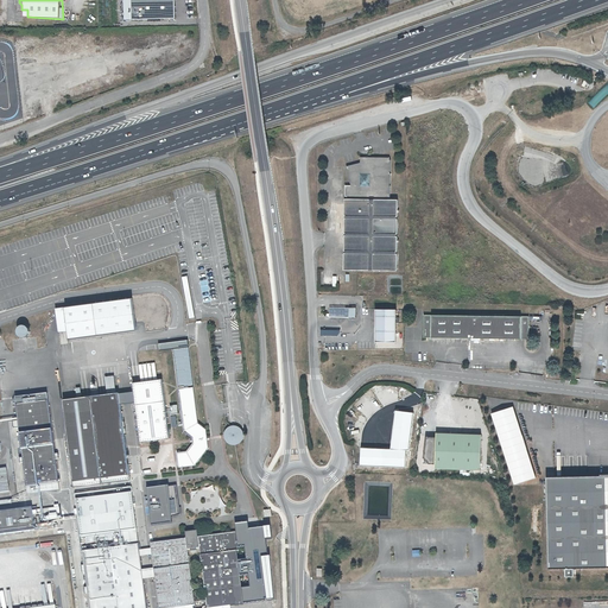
[(135,19),(134,0),(126,0),(127,19),(135,19)]
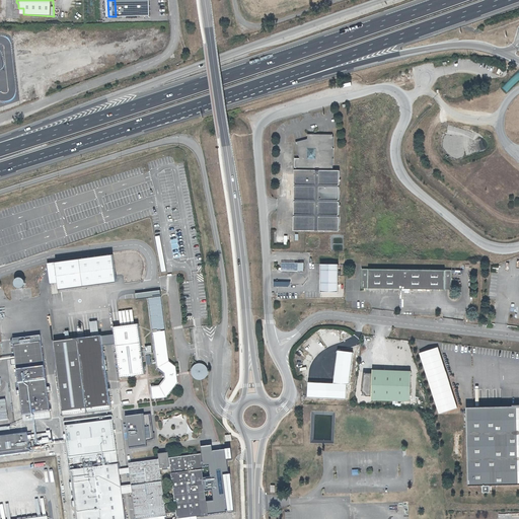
[(152,0),(115,0),(116,16),(153,15),(152,0)]
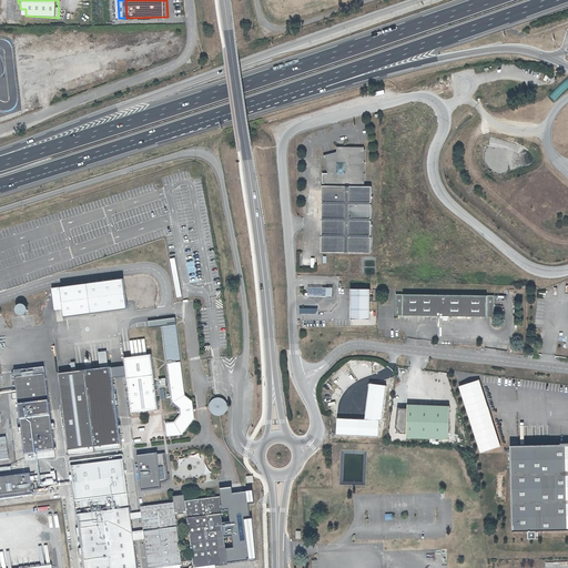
[(364,148),(353,146),(342,151),(335,151),(336,152),(324,155),(328,174),(323,173),(322,252),(371,253),(372,188),(363,186),(364,148)]
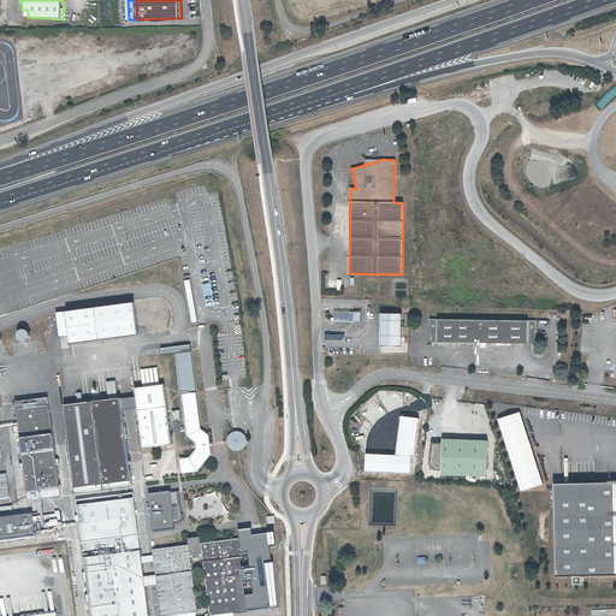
[(129,301),(53,312),(57,336),(65,335),(66,341),(134,331),(129,301)]
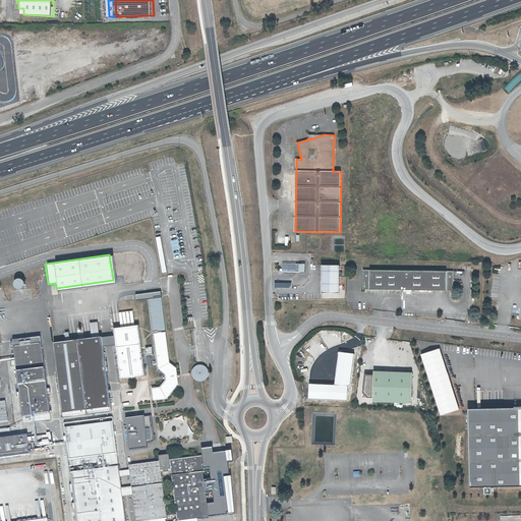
[(340,267),(323,267),(323,294),(340,294),(340,267)]
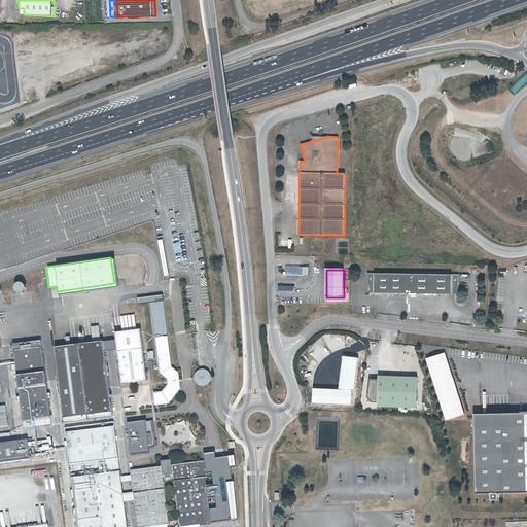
[(367,293),(381,293),(407,294),(457,295),(458,275),(403,274),(381,274),(367,274),(367,293)]
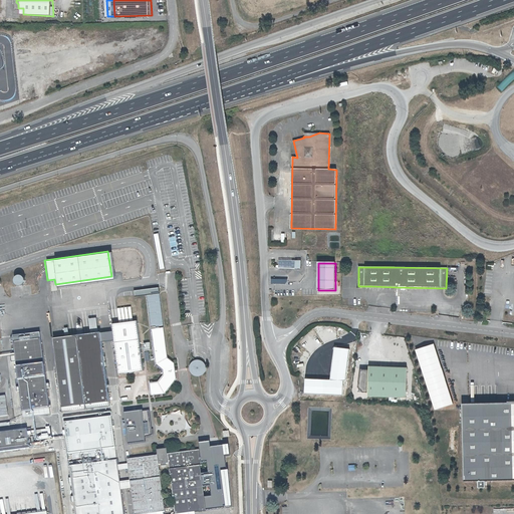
[(12,282),(21,285),(24,276),(16,273),(12,282)]
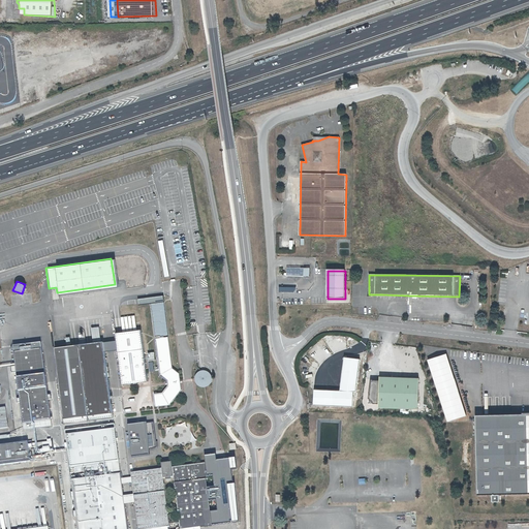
[(163,294),(137,299),(138,304),(164,301),(163,294)]
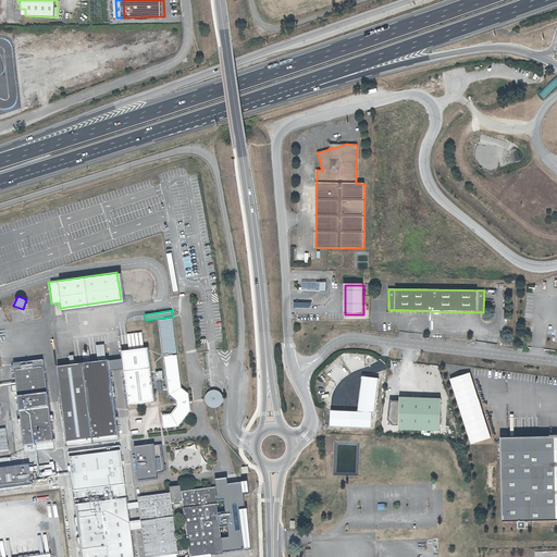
[(159,320),(163,358),(177,357),(173,318),(159,320)]
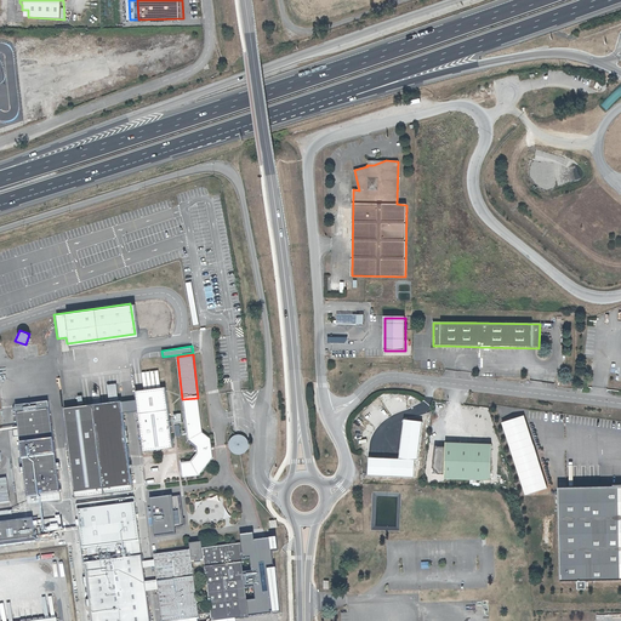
[(158,370),(141,372),(143,389),(160,387),(158,370)]
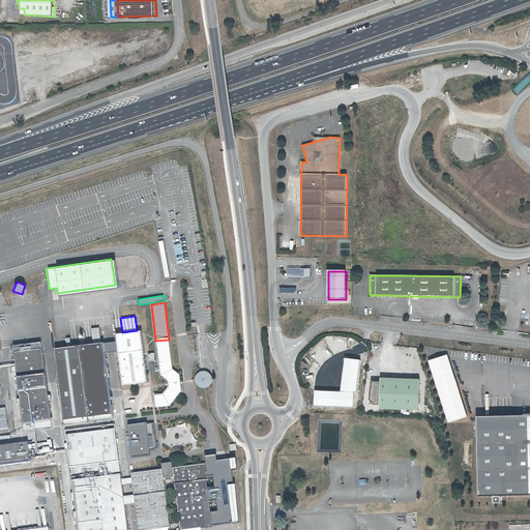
[(98,327),(91,328),(93,343),(100,342),(98,327)]
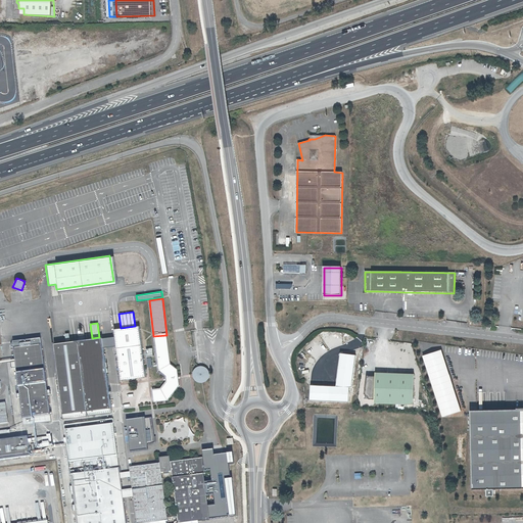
[(116,344),(116,345),(142,342),(140,325),(135,326),(121,328),(114,329),(115,335),(116,344)]
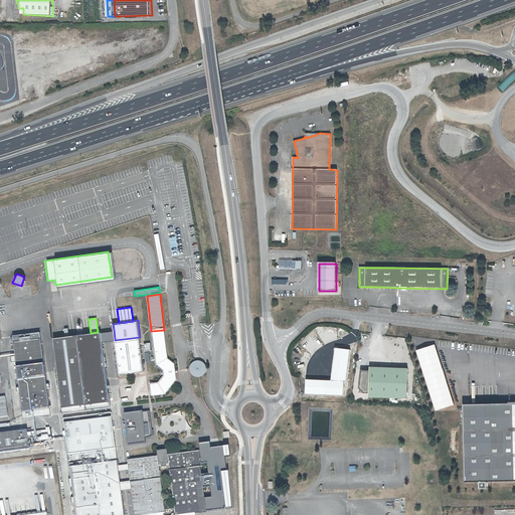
[(106,331),(101,332),(102,341),(107,340),(115,339),(114,330),(106,331)]
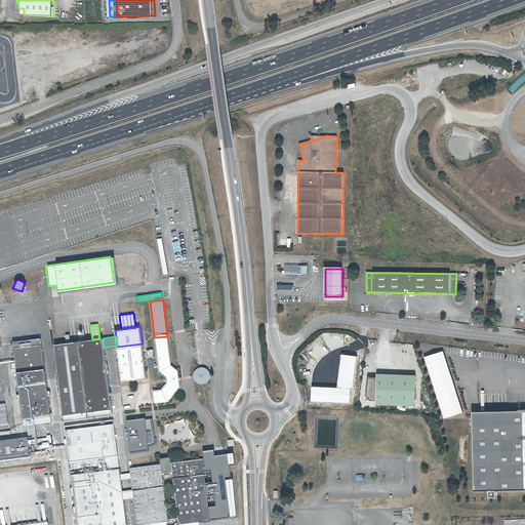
[(167,336),(154,337),(158,374),(165,380),(166,385),(161,390),(154,392),(156,404),(169,402),(179,389),(177,372),(171,367),(167,336)]
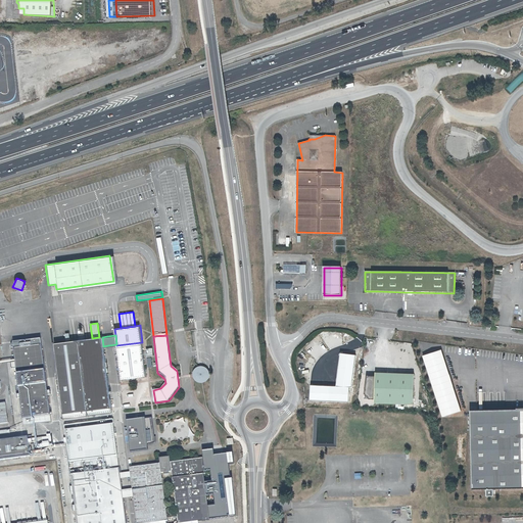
[(92,338),(53,343),(62,417),(110,412),(103,346),(102,337),(99,337),(92,338)]
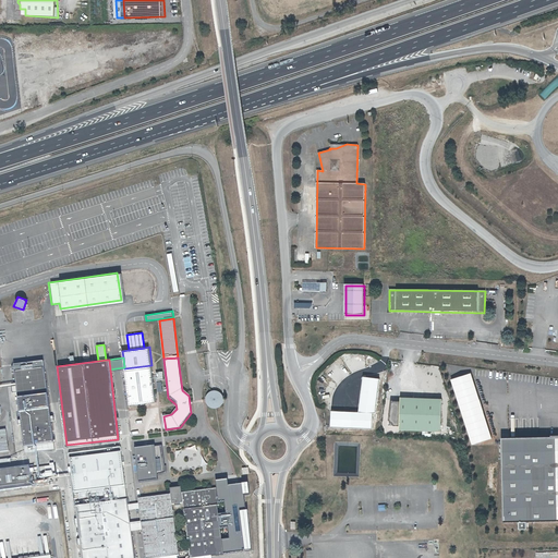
[(40,361),(12,364),(22,445),(49,441),(40,361)]
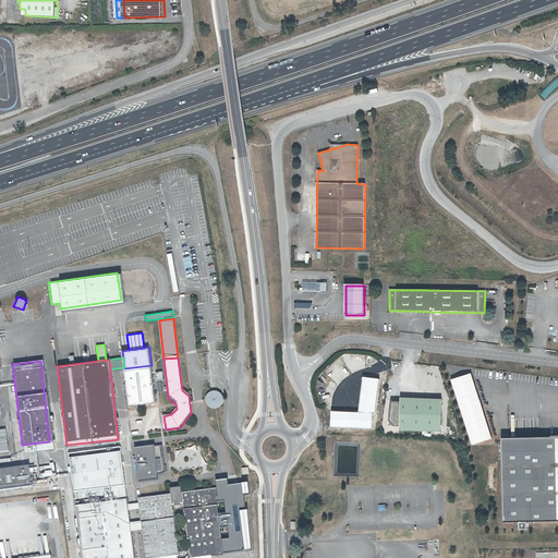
[(152,365),(124,368),(129,405),(137,404),(152,402),(156,402),(152,365)]
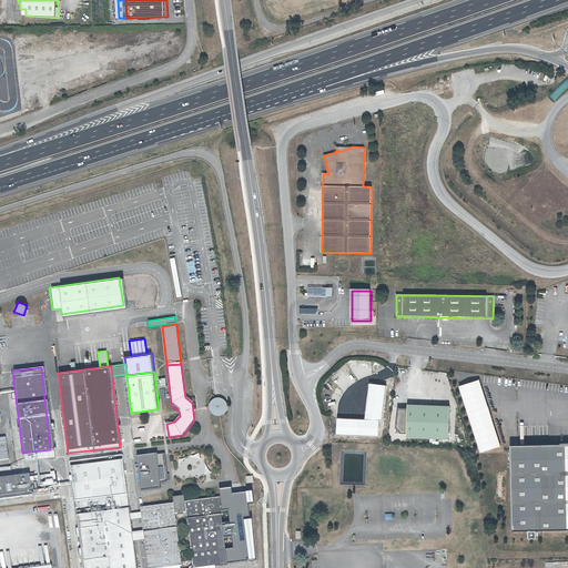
[(480,379),(459,386),(482,453),(503,446),(480,379)]
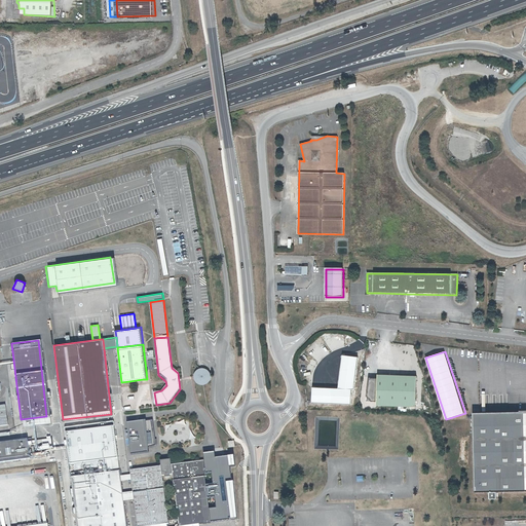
[(358,355),(342,353),(338,387),(312,386),(312,402),(351,404),(351,389),(354,389),(358,355)]
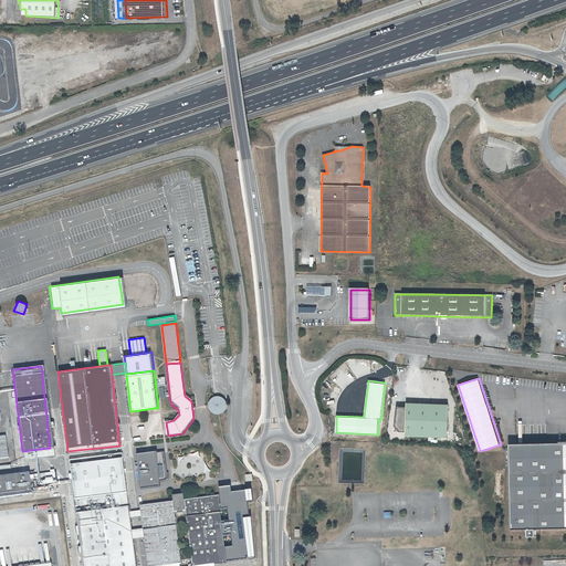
[(227,404),(227,400),(224,398),(221,397),(219,396),(216,396),(212,397),(210,399),(209,401),(208,405),(209,408),(210,411),(212,413),(216,415),(219,415),(221,413),(224,412),(226,410),(227,407),(227,404)]
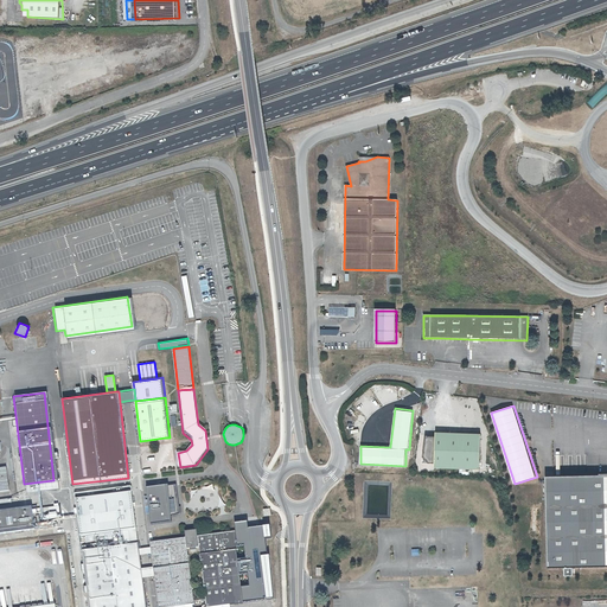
[(436,435),(435,467),(460,468),(470,468),(480,470),(481,433),(436,432),(436,435)]
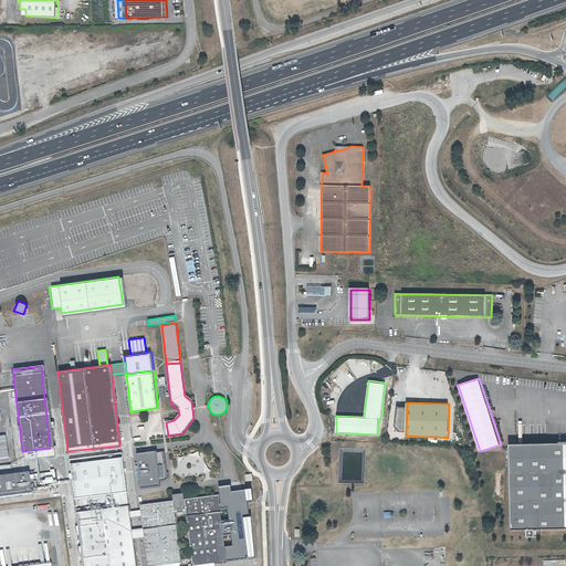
[(404,435),(404,407),(394,407),(394,411),(391,411),(391,435),(404,435)]
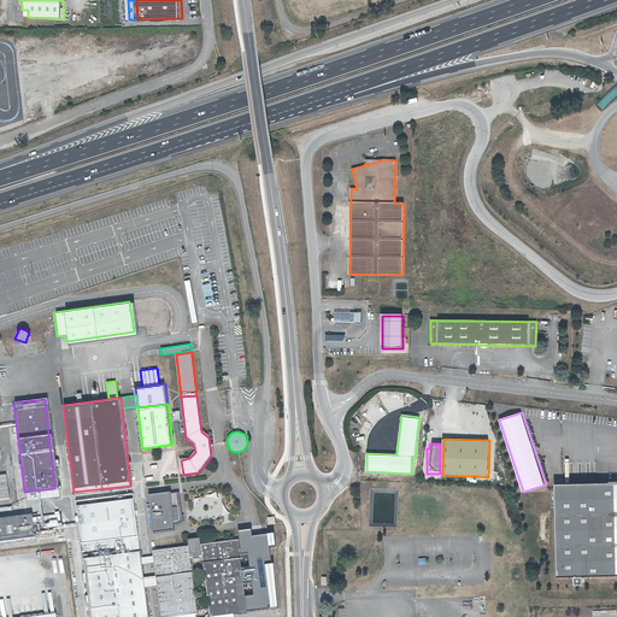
[(159,476),(176,475),(174,460),(176,460),(175,450),(169,451),(169,452),(160,453),(160,458),(153,459),(152,453),(144,453),(145,465),(144,465),(146,480),(160,477),(159,476)]
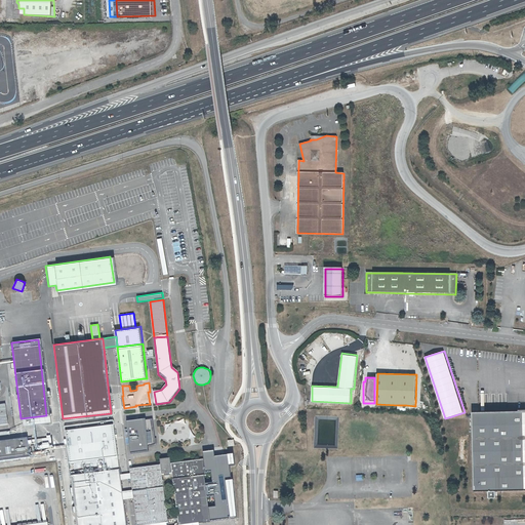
[(524,409),(474,411),(476,489),(489,489),(496,489),(524,487),(524,409)]
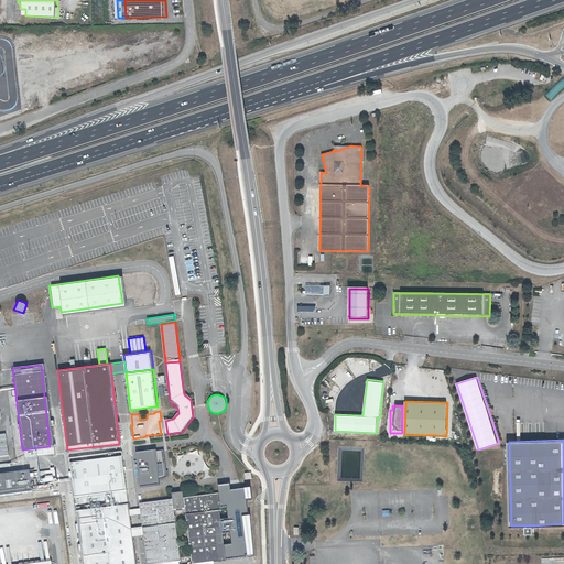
[(134,453),(139,486),(155,484),(151,451),(134,453)]
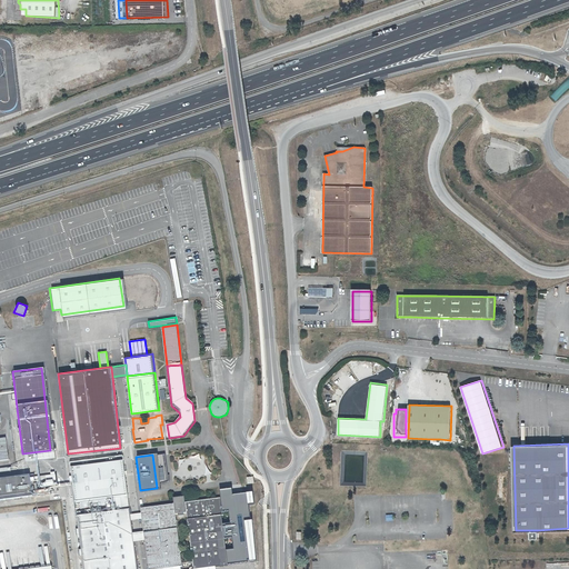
[(120,457),(69,462),(81,568),(136,568),(132,541),(131,532),(129,520),(129,515),(120,457)]
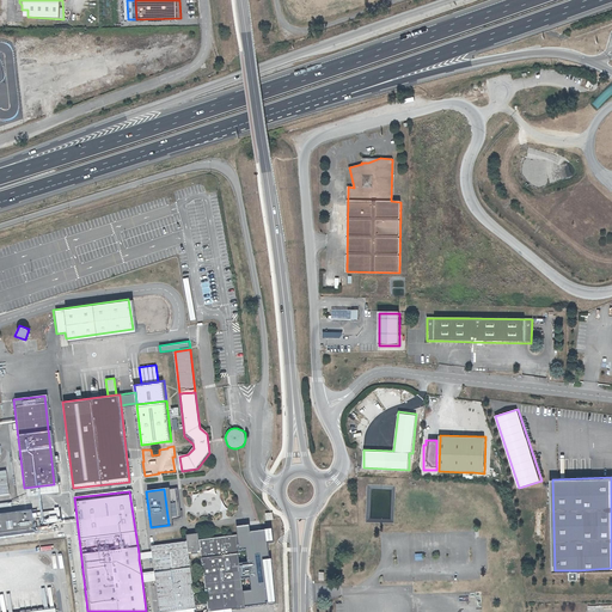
[(42,512),(42,518),(49,518),(49,525),(60,524),(59,509),(42,512)]
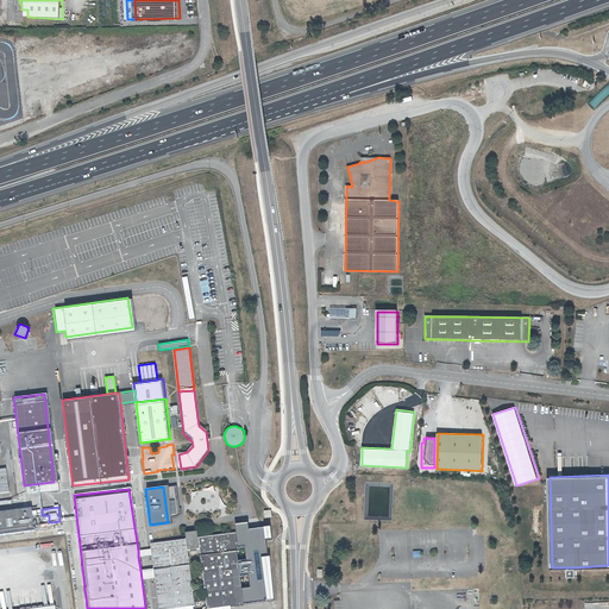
[(29,508),(0,512),(0,533),(32,529),(29,508)]
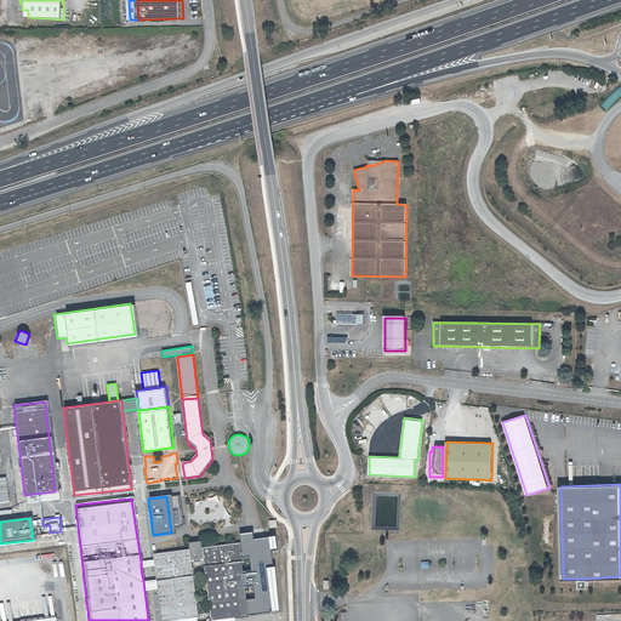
[(251,534),(238,535),(241,556),(248,556),(250,570),(241,571),(246,615),(271,611),(265,569),(263,564),(273,563),(272,550),(274,550),(273,536),(251,540),(251,534)]
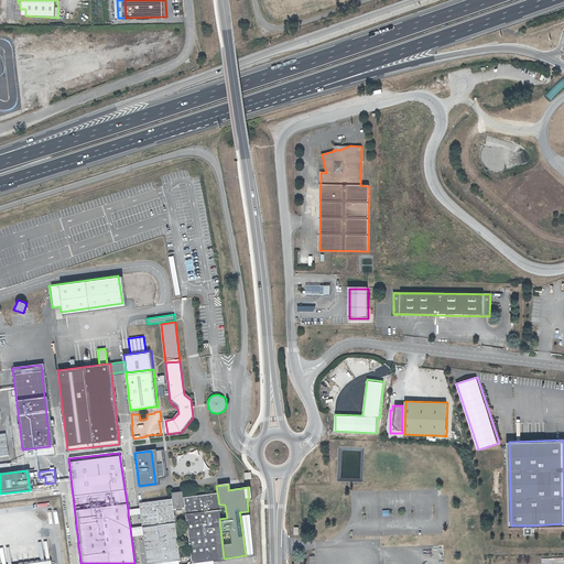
[(171,499),(139,503),(139,508),(140,513),(142,527),(143,535),(147,563),(180,559),(173,511),(183,510),(190,563),(224,559),(219,519),(215,494),(183,498),(182,492),(170,494),(171,499)]
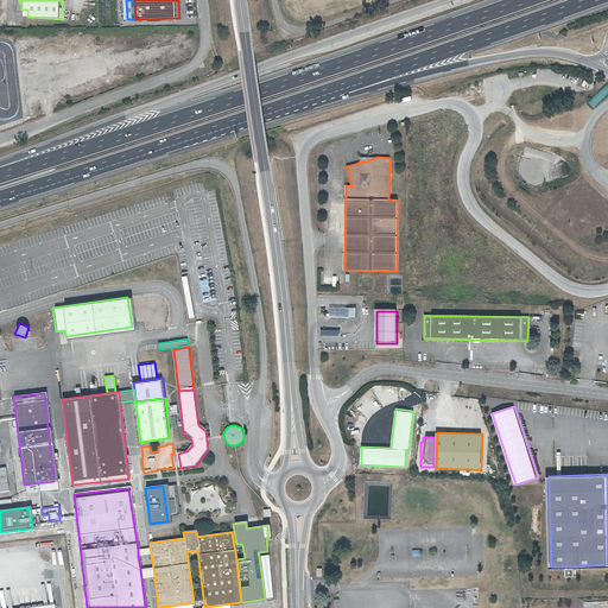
[(266,556),(259,557),(265,599),(272,597),(266,556)]
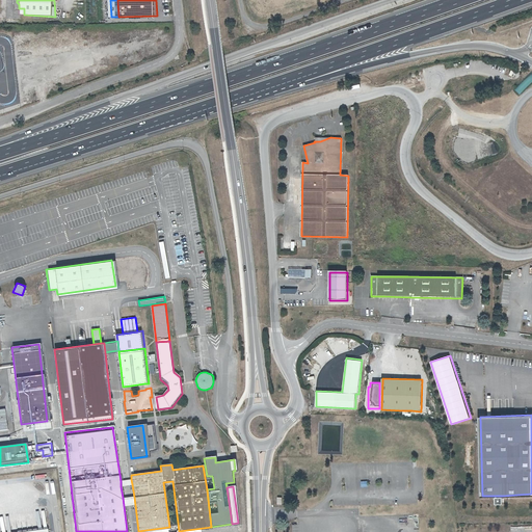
[(129,498),(123,498),(124,506),(130,506),(135,505),(134,497),(129,498)]
